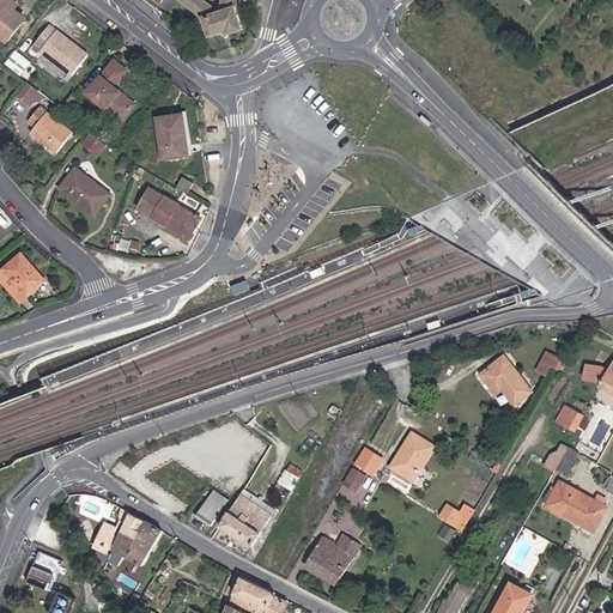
[(7,5),(10,0),(0,0),(0,36),(7,42),(25,18),(14,10),(7,5)]
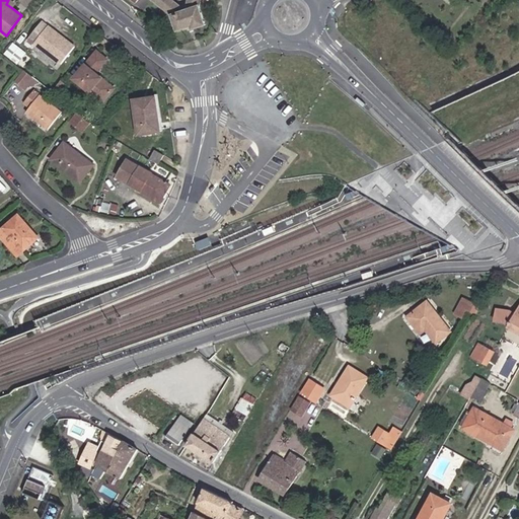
[(188,0),(188,5),(190,10),(186,12),(182,8),(172,0),(153,0),(174,16),(178,31),(193,26),(194,29),(207,25),(201,6),(202,0),(188,0)]
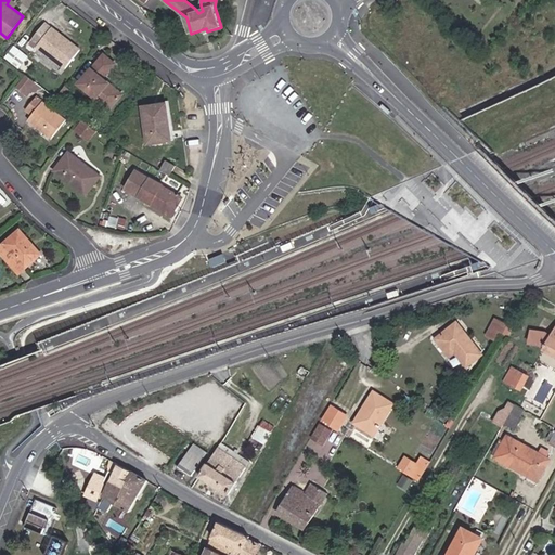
[(80,50),(46,24),(27,48),(33,53),(37,48),(65,68),(80,50)]
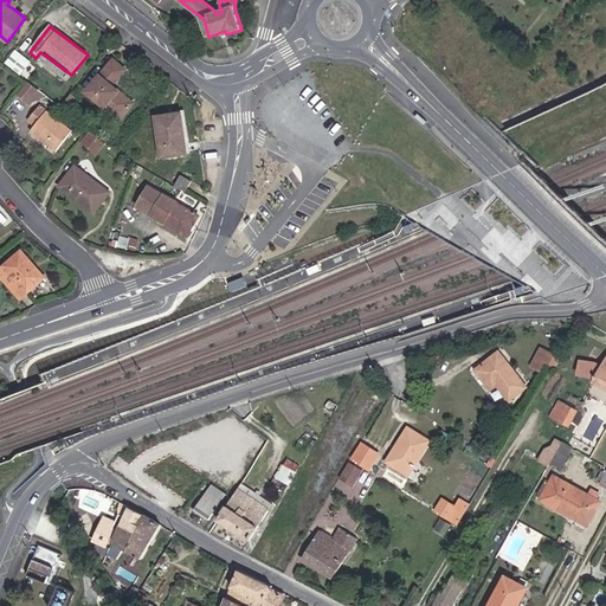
[(17,50),(6,62),(21,73),(31,60),(17,50)]
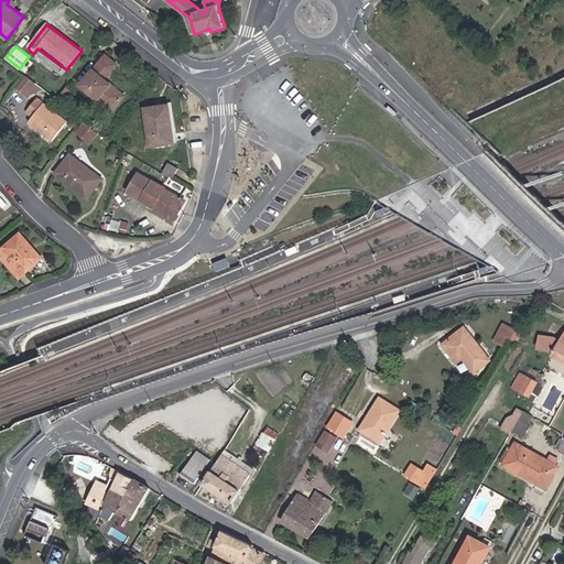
[(117,65),(106,56),(80,86),(111,111),(125,96),(105,79),(117,65)]
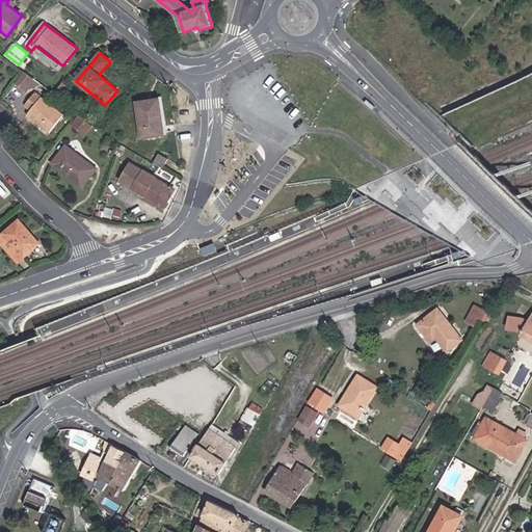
[(24,72),(16,84),(30,92),(37,81),(24,72)]
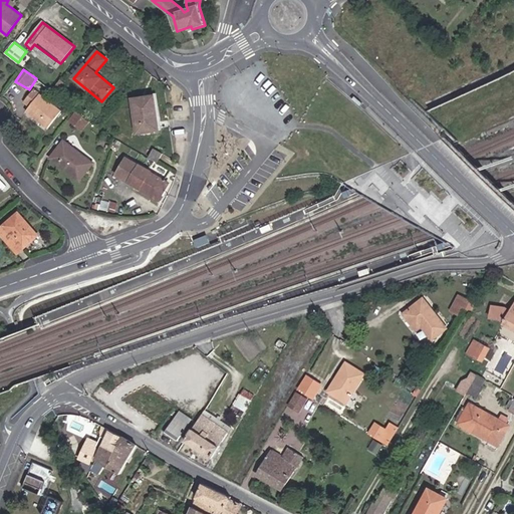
[(66,85),(59,80),(52,90),(59,95),(66,85)]
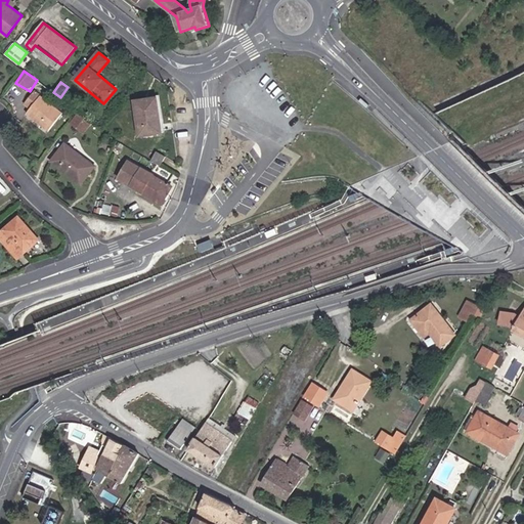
[(48,130),(62,113),(41,95),(41,94),(36,90),(24,104),(31,110),(28,114),(48,130)]
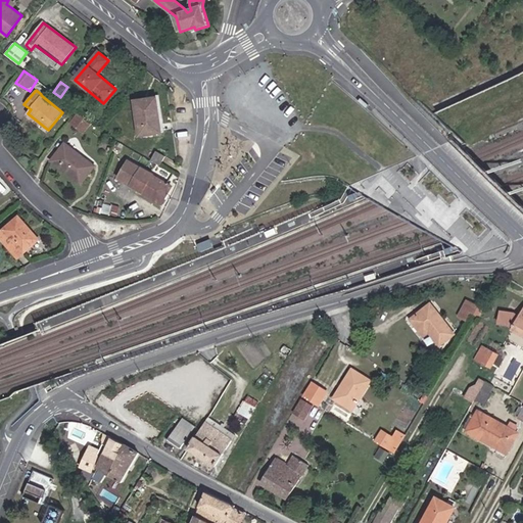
[(162,132),(157,97),(135,101),(141,136),(162,132)]
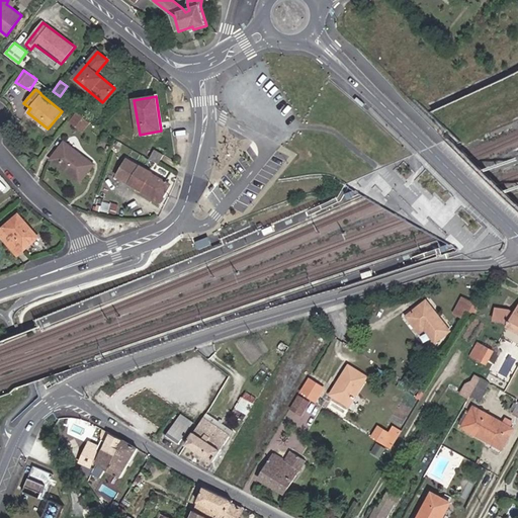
[(90,124),(78,114),(71,122),(83,132),(90,124)]
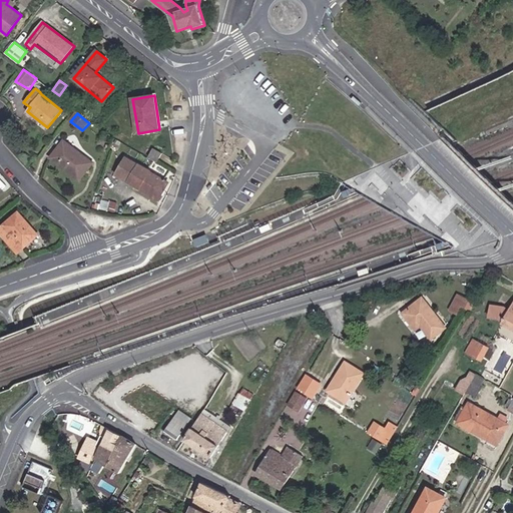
[(79,180),(92,163),(64,141),(51,158),(79,180)]
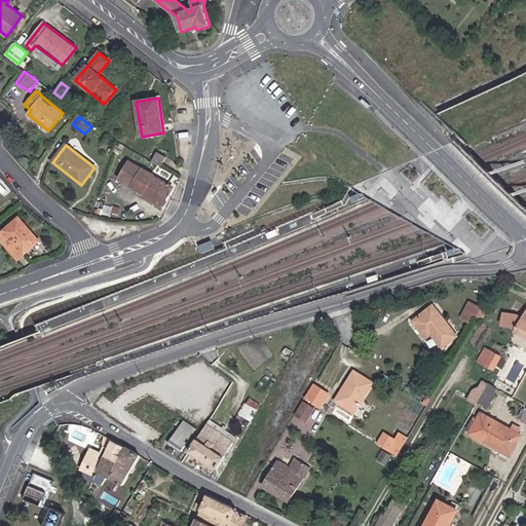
[(152,161),(161,167),(166,158),(157,152),(152,161)]
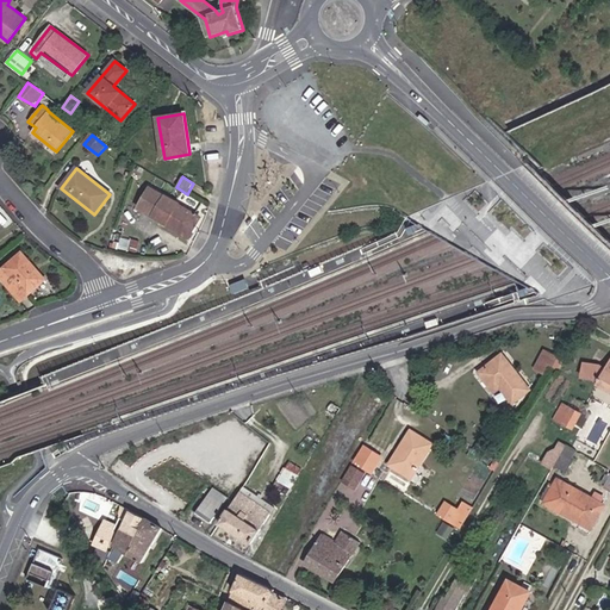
[(190,238),(201,217),(150,187),(138,209),(190,238)]
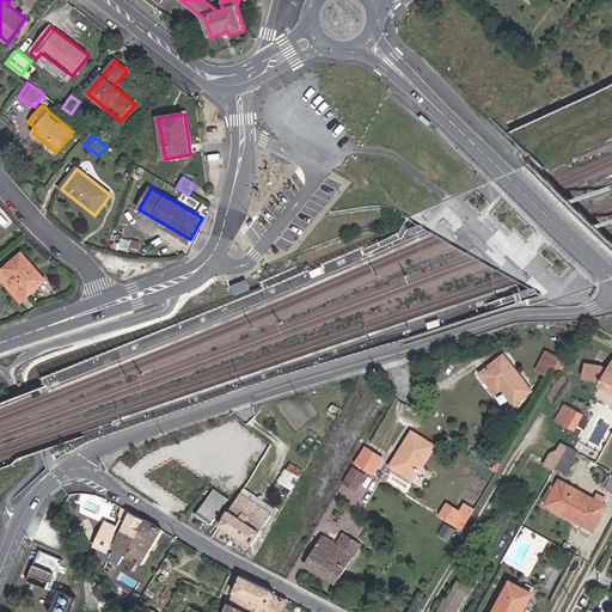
[(46,281),(22,254),(0,271),(0,277),(20,303),(46,281)]
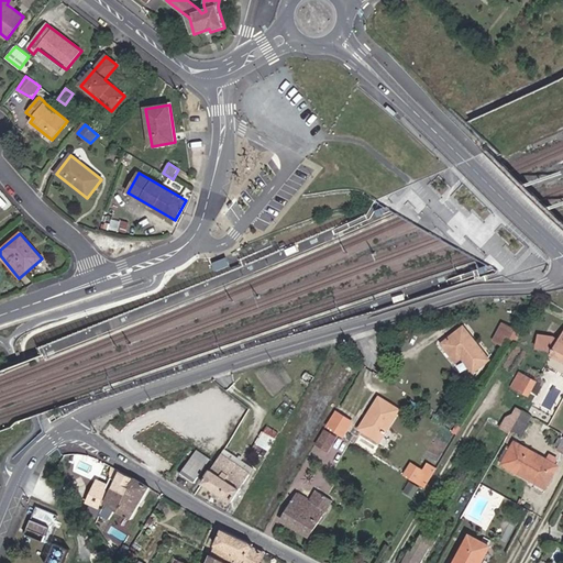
[(228,256),(213,262),(218,272),(232,266),(228,256)]
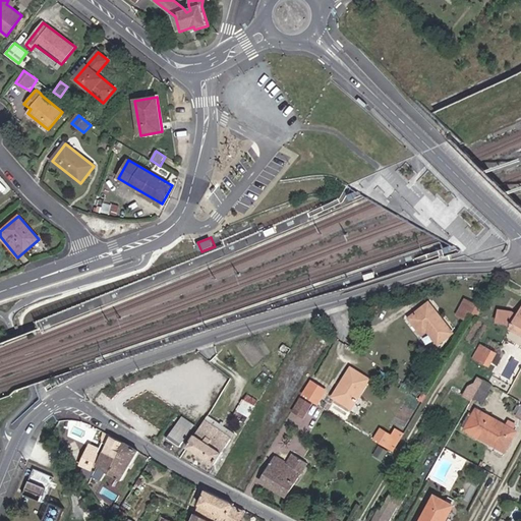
[(454,331),(431,302),(412,316),(425,333),(430,330),(441,343),(454,331)]
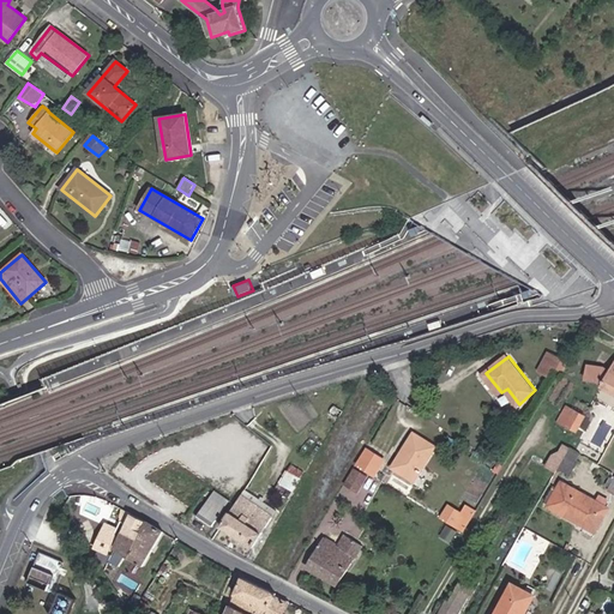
[(545,361),(540,367),(549,372),(554,366),(545,361)]
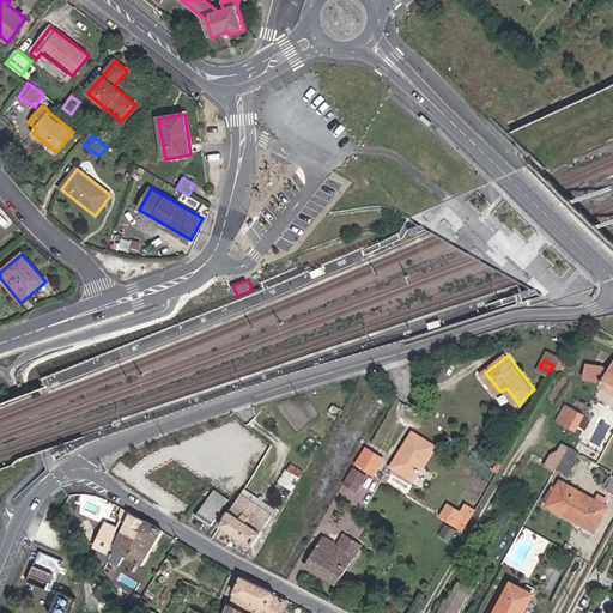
[(612,393),(612,360),(607,371),(599,366),(588,364),(586,378),(598,381),(601,383),(600,386),(612,393)]
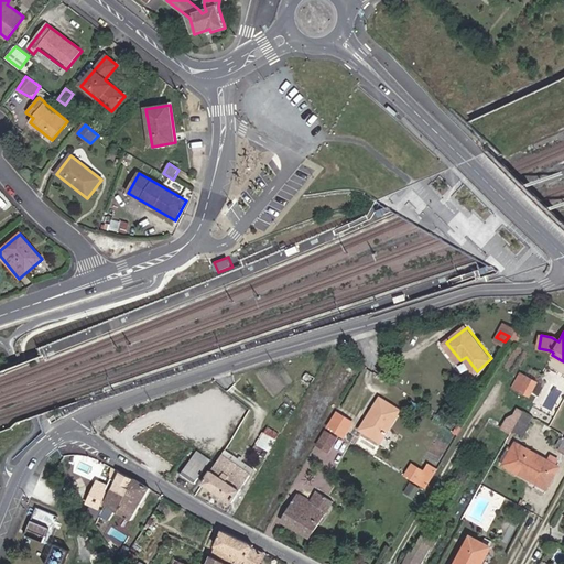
[(538,382),(522,373),(514,388),(531,396),(534,390),(538,382)]
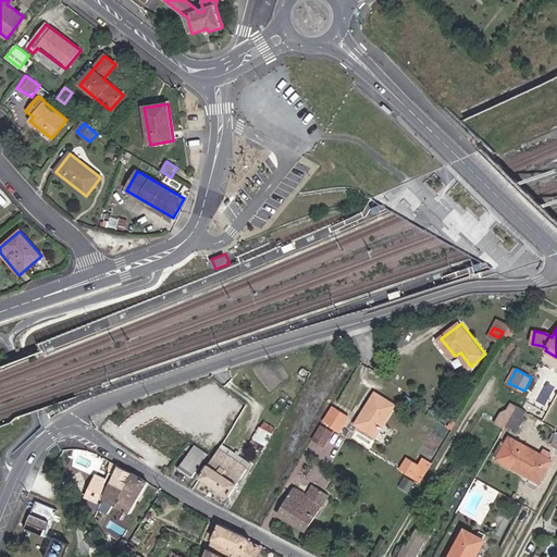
[(531,378),(528,385),(532,387),(536,380),(531,378)]
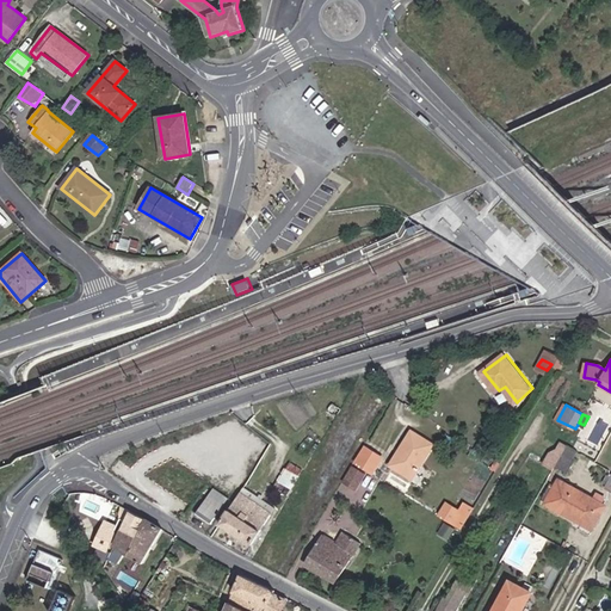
[(409,449),(399,467),(415,477),(434,445),(415,432),(406,448),(409,449)]
